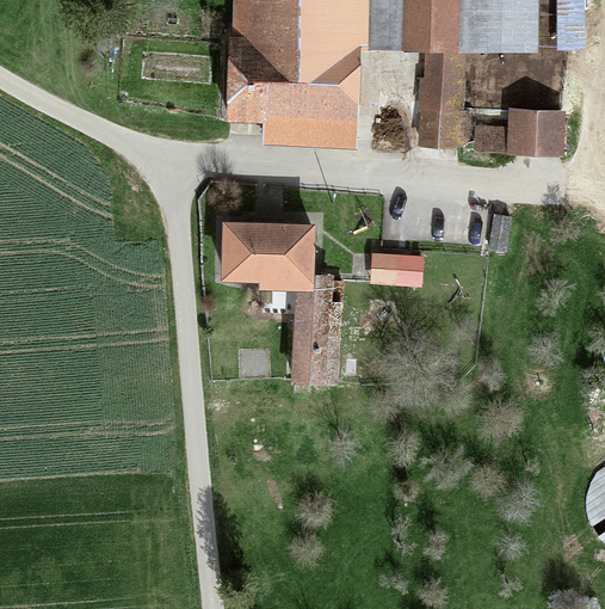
[(260,121),(259,145),(346,147),(350,44),(425,47),(423,142),(446,143),(449,50),(576,54),(578,0),(228,0),(226,120),(260,121)]
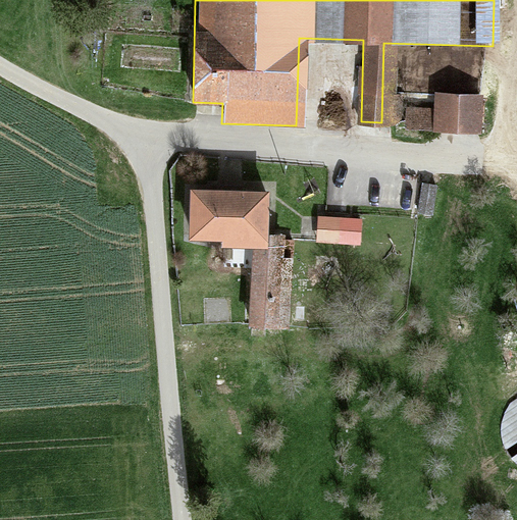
[(479,93),(431,92),(431,112),(405,111),(405,127),(479,128),(479,93)]
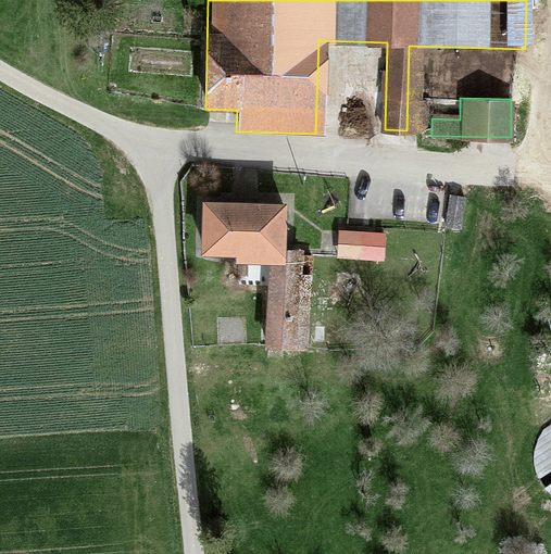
[(456,198),(443,197),(442,228),(454,228),(456,198)]
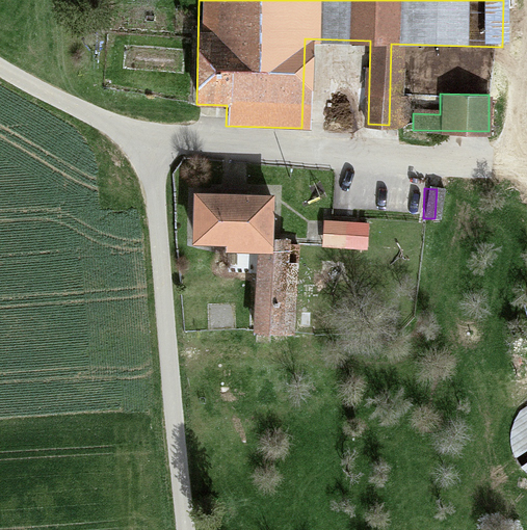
[(273,194),(191,193),(190,244),(256,245),(255,330),(289,332),(290,263),(282,263),(282,239),(273,239),(273,194)]
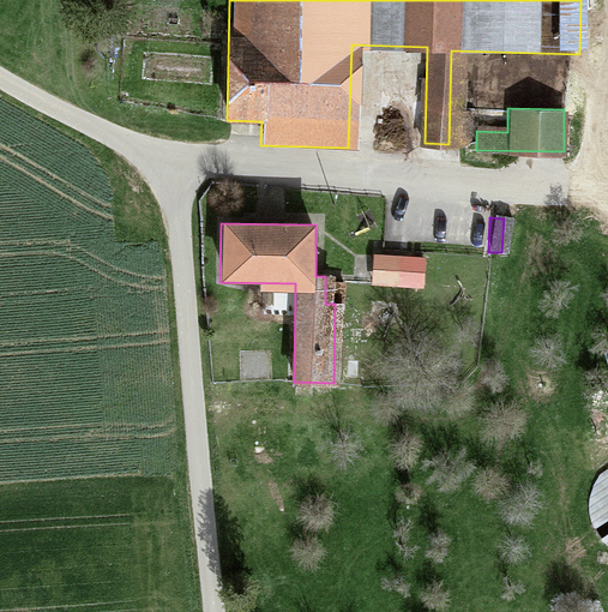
[(404,303),(361,301),(360,325),(403,327),(404,303)]
